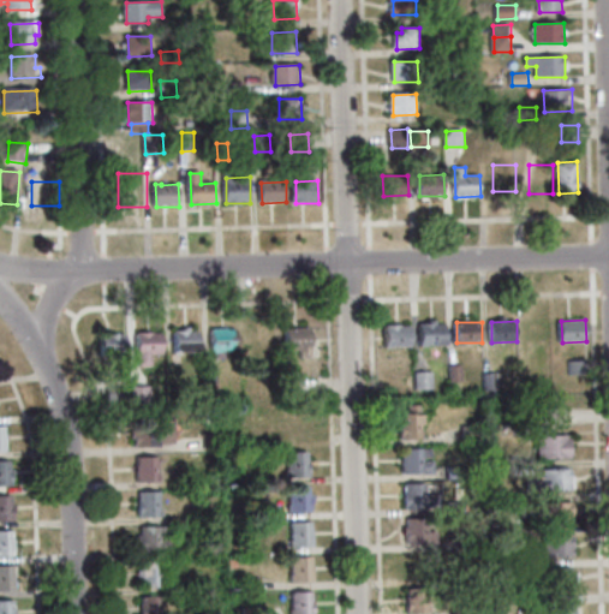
[(421,325),(446,323),(446,344),(422,345),(421,325)]
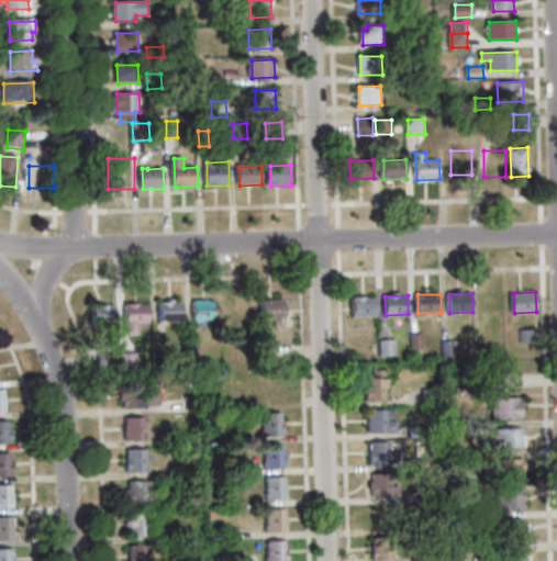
[(354,317),(353,299),(377,298),(377,316),(354,317)]
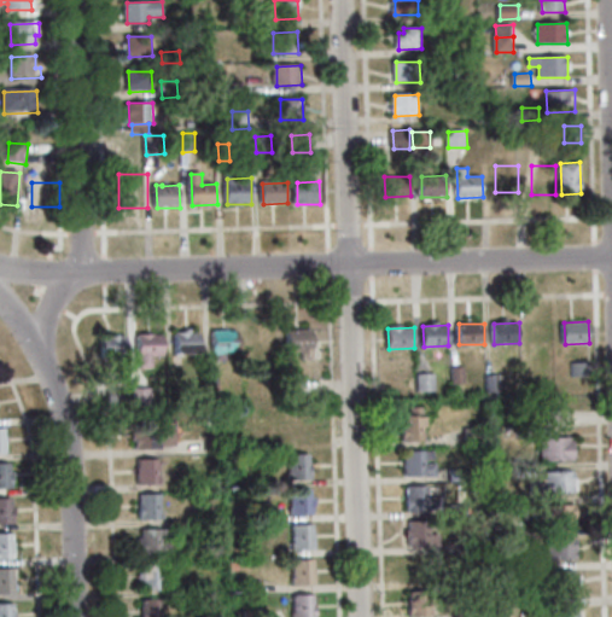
[(314,360),(303,360),(303,350),(289,351),(289,331),(313,330),(314,360)]
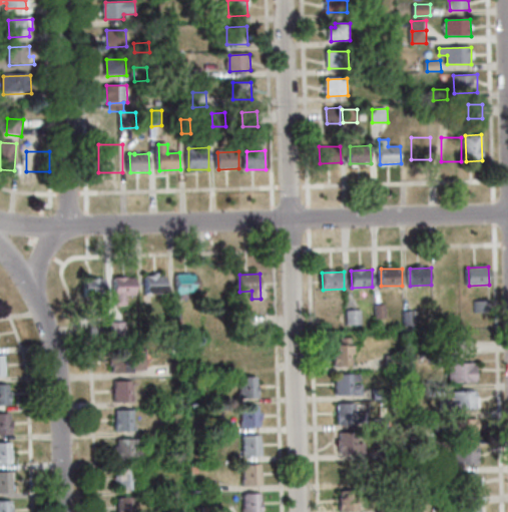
[(187,299),(179,299),(179,294),(177,294),(176,276),(197,275),(197,292),(187,293),(187,299)]
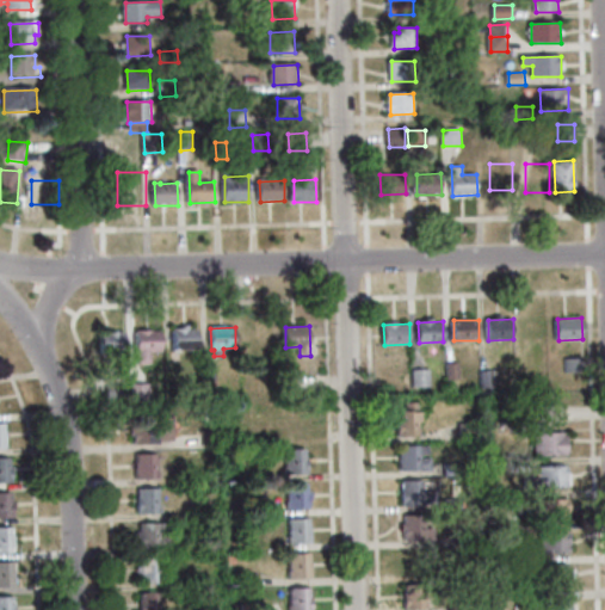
[(277,327),(252,327),(251,349),(277,349),(277,327)]
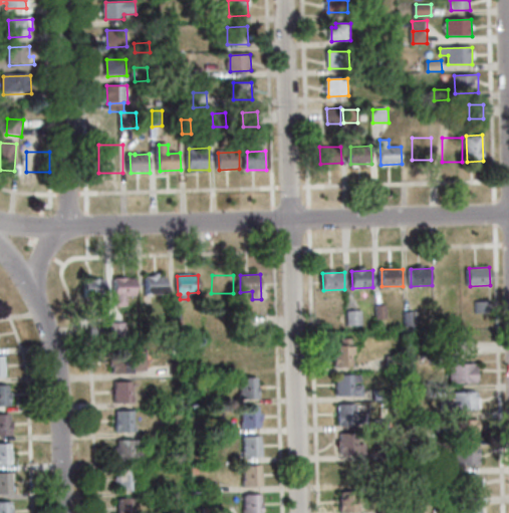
[(167,294),(148,294),(147,278),(167,277),(167,294)]
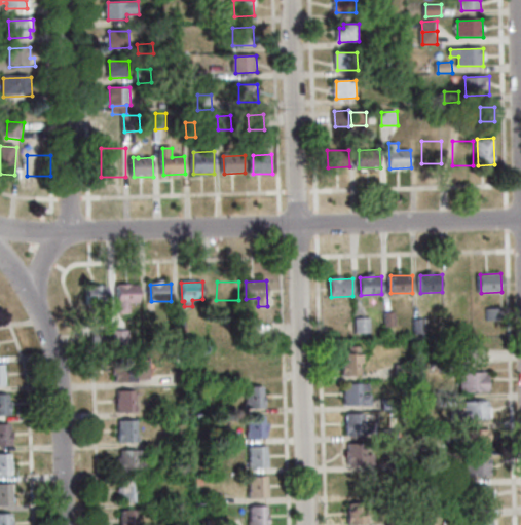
[(129,313),(119,313),(119,303),(118,303),(118,286),(138,285),(139,302),(129,303),(129,313)]
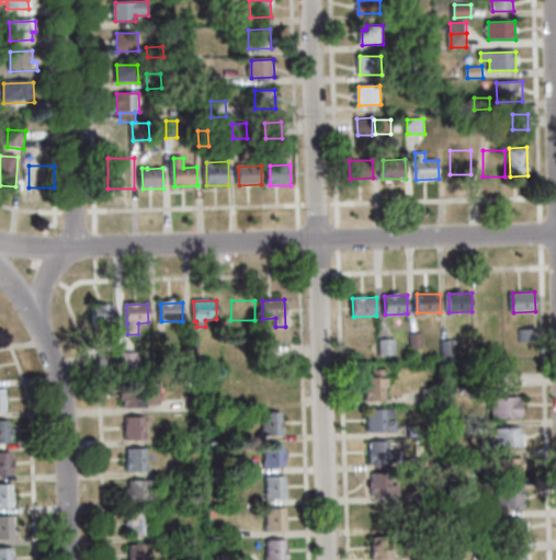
[(115,323),(94,323),(93,306),(115,305),(115,323)]
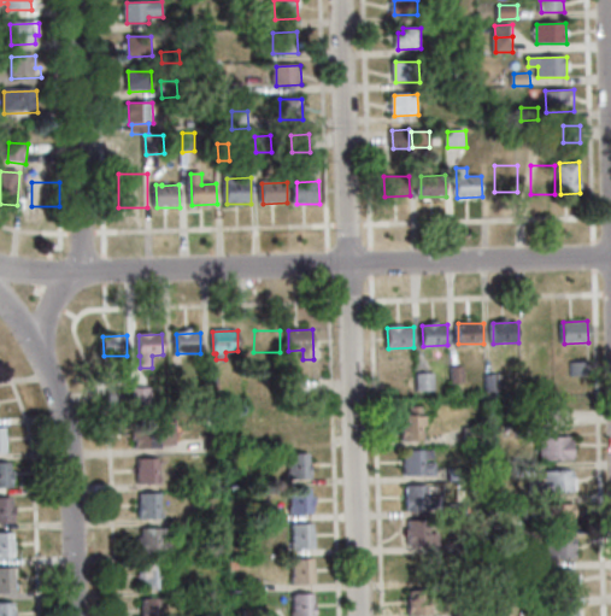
[(574,363),(591,362),(591,376),(574,376),(574,363)]
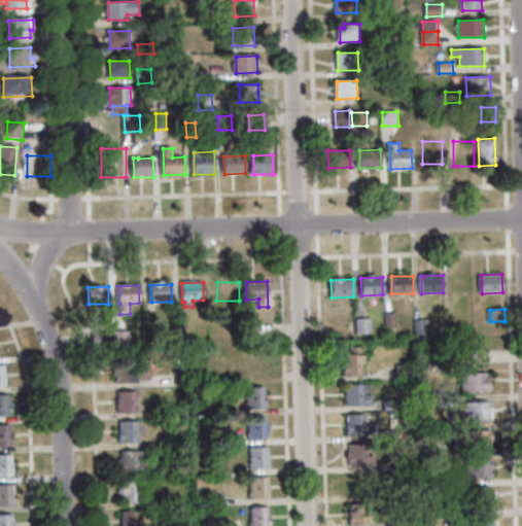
[(176,314),(186,314),(186,328),(177,329),(176,314)]
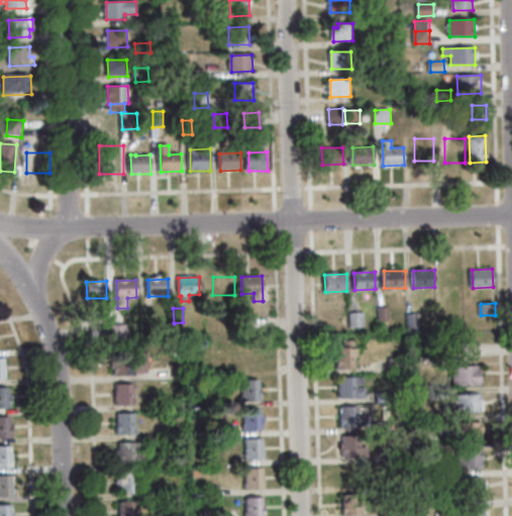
[(390,321),(380,322),(379,308),(389,308),(390,321)]
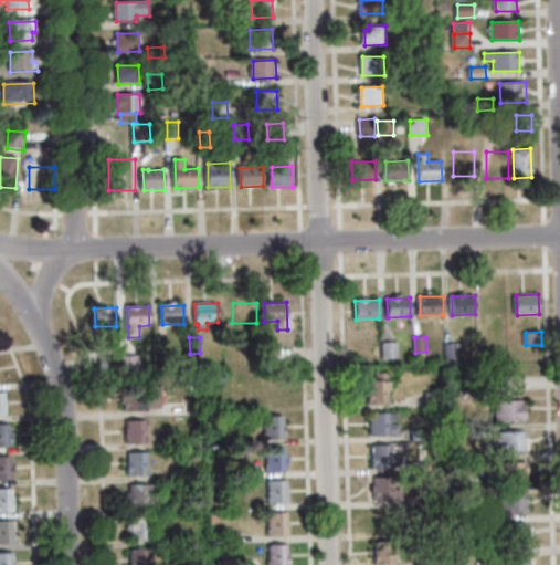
[(384,358),(383,344),(399,344),(400,358),(384,358)]
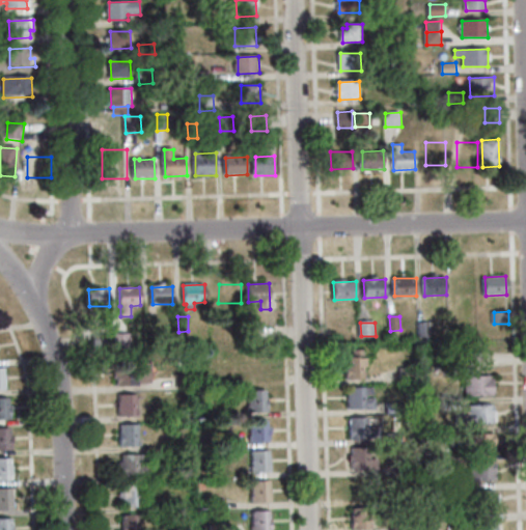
[(431,336),(421,337),(420,324),(430,323),(431,336)]
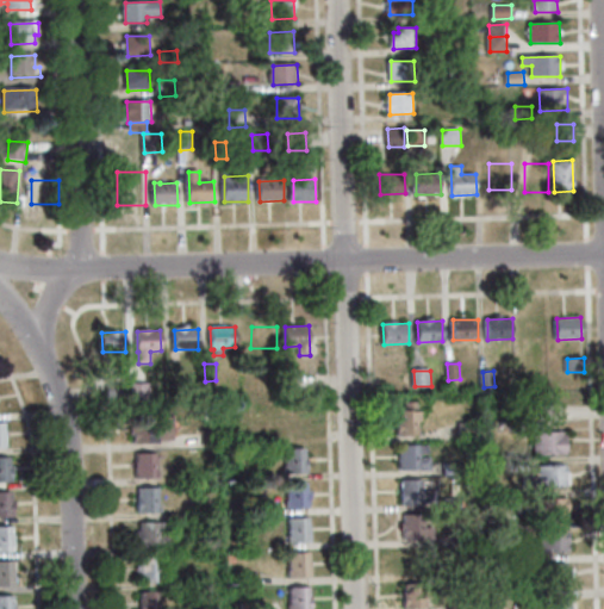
[(312,391),(293,392),(292,374),(312,374),(312,391)]
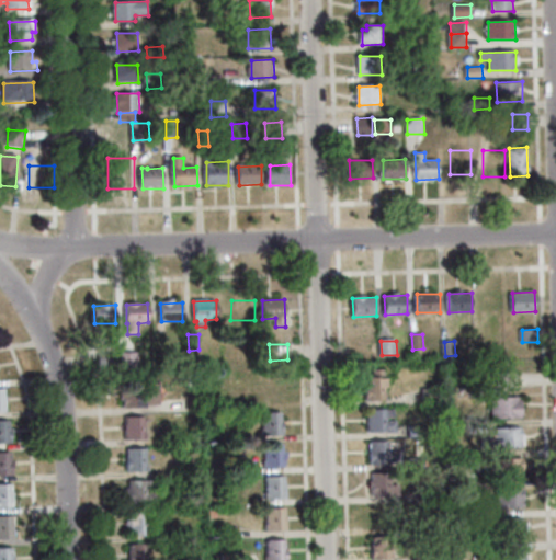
[(99,354),(116,353),(116,365),(100,365),(99,354)]
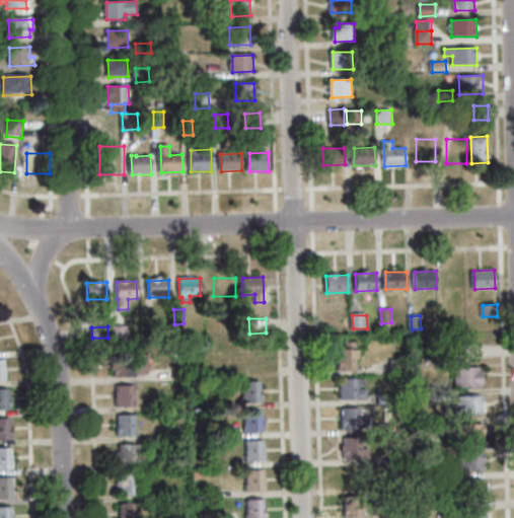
[(114,342),(113,326),(128,326),(129,341),(114,342)]
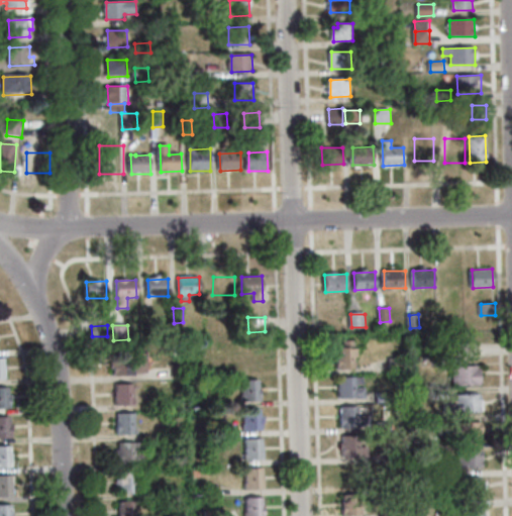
[(456,343),(474,343),(475,357),(457,358),(456,343)]
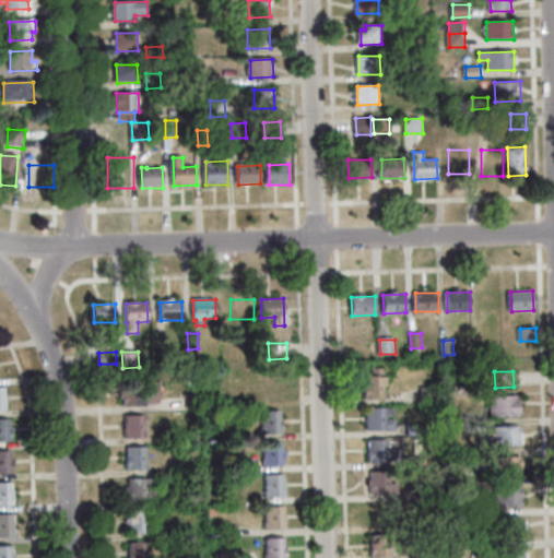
[(385,399),(366,400),(365,378),(385,378),(385,399)]
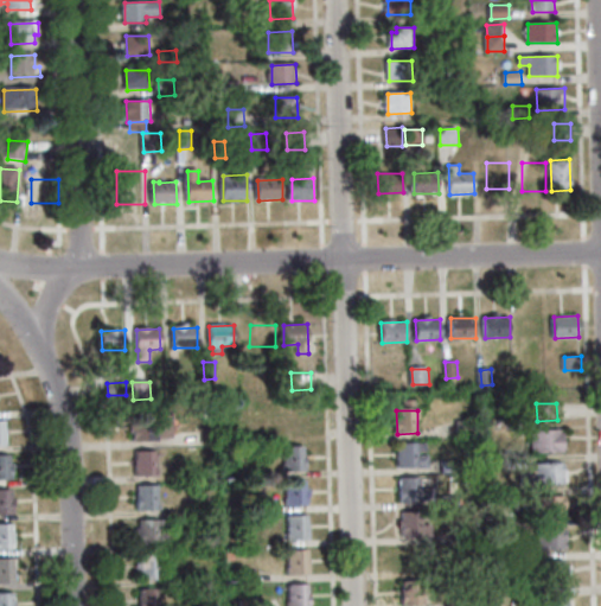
[(157,441),(136,441),(135,413),(172,412),(173,439),(157,439),(157,441)]
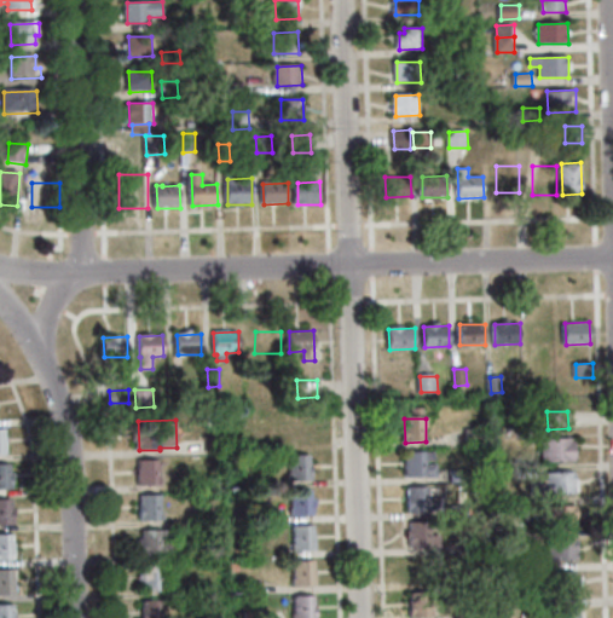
[(316,446),(316,422),(294,422),(294,446),(316,446)]
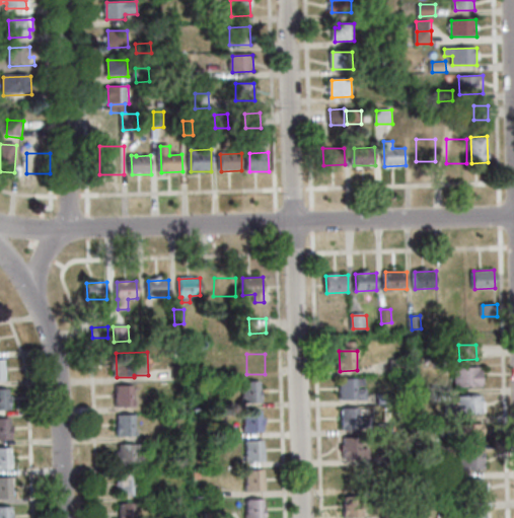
[(392,374),(392,360),(408,360),(409,373),(392,374)]
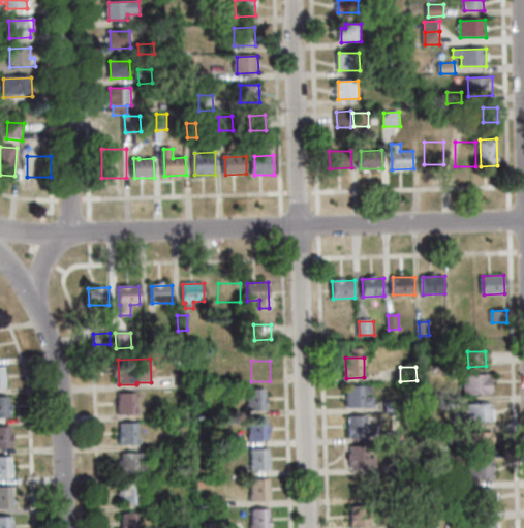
[(492,394),(465,395),(464,374),(489,374),(489,377),(491,377),(492,394)]
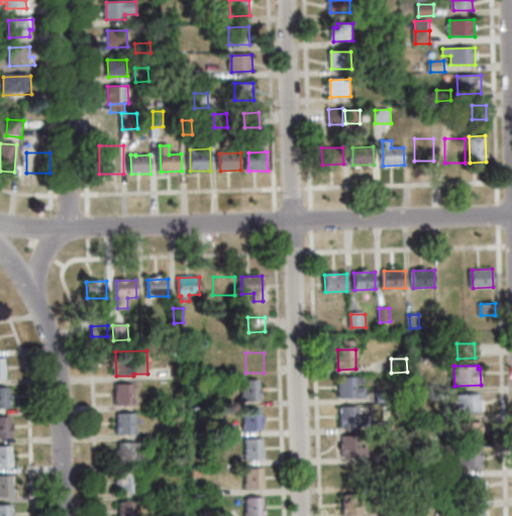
[(339,378),(355,378),(355,387),(367,387),(367,398),(339,399),(339,378)]
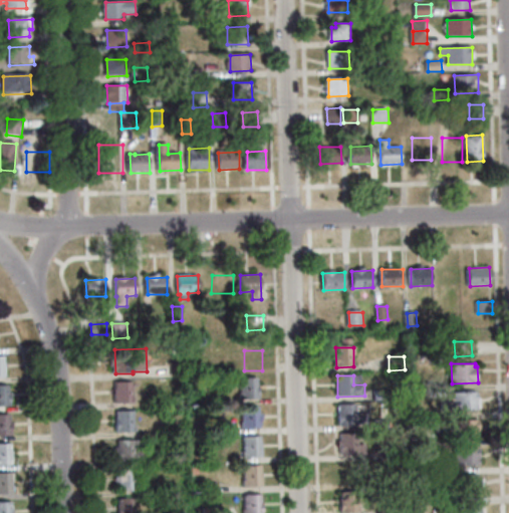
[(241,378),(258,377),(258,400),(242,400),(241,378)]
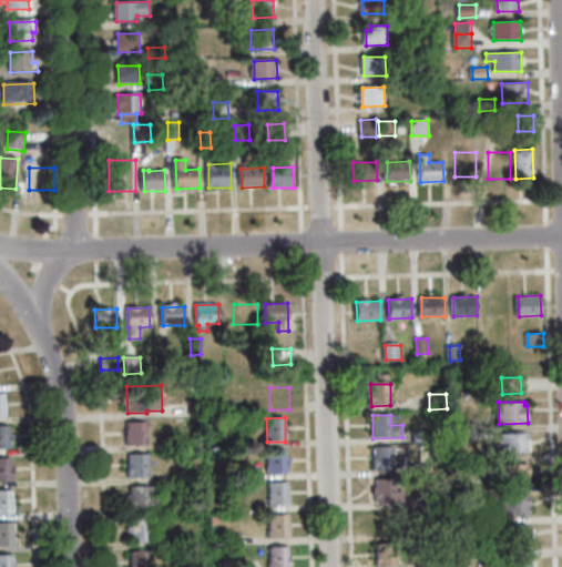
[(149,445),(129,446),(129,424),(147,423),(149,445)]
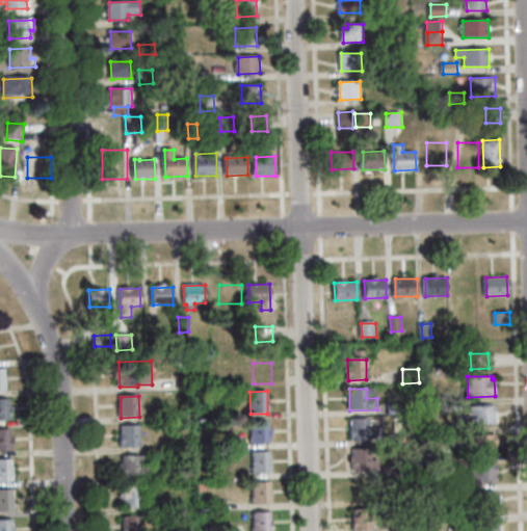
[(0,420),(0,399),(9,399),(10,420),(0,420)]
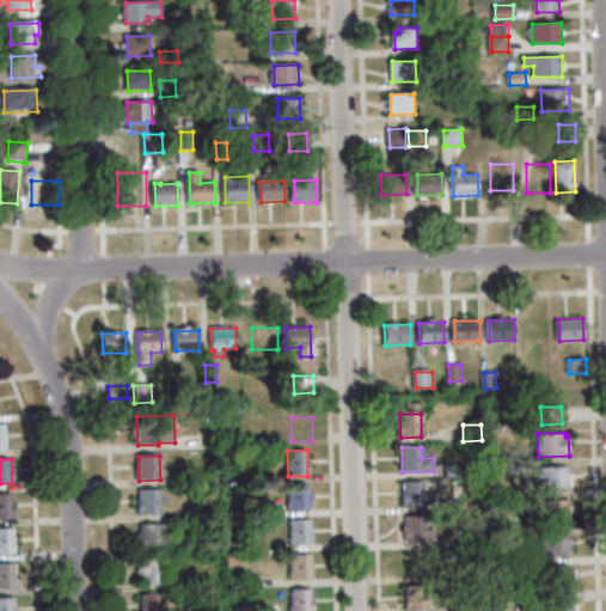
[(514,460),(532,459),(532,472),(514,472),(514,460)]
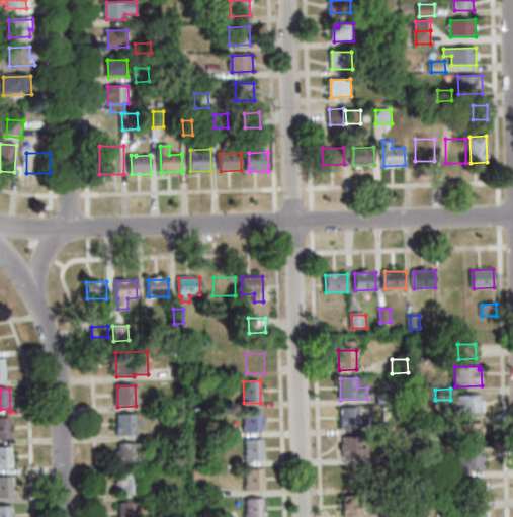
[(379,404),(378,395),(393,395),(393,404),(379,404)]
